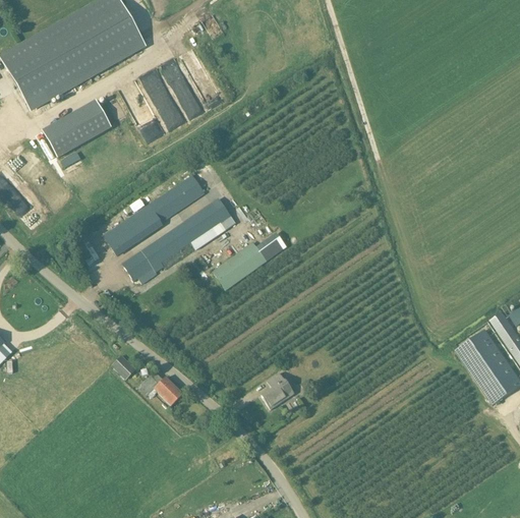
[(96,0),(0,54),(31,109),(145,44),(119,0),(96,0)]
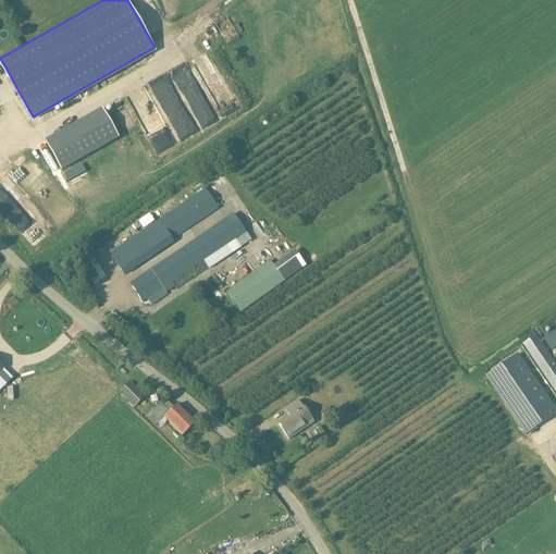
[(175,68),(193,107),(208,100),(189,61),(175,68)]
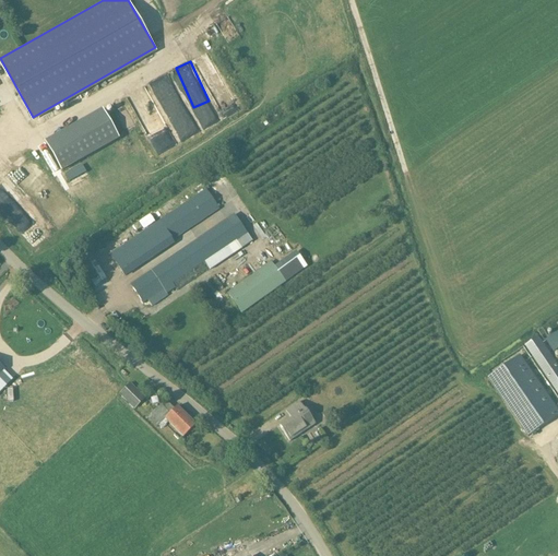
[(62,167),(71,162),(56,133),(46,139),(62,167)]
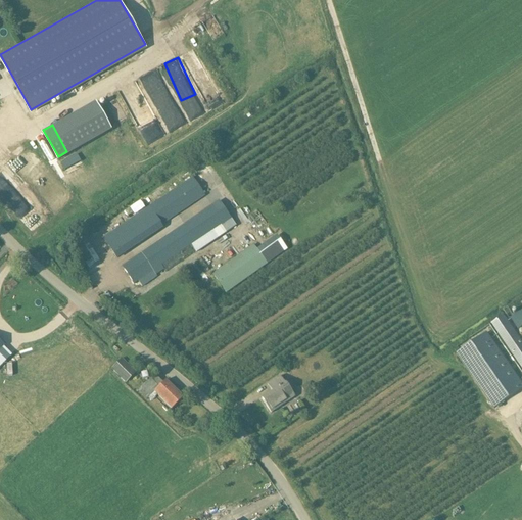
[(163,225),(161,222),(205,193),(193,175),(104,235),(117,256),(163,225)]
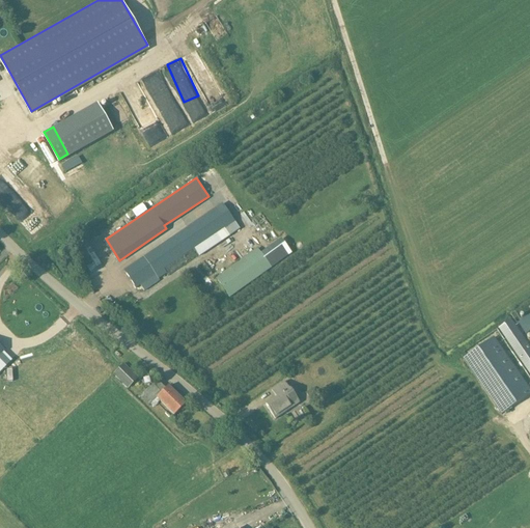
[(195,247),(227,224),(216,206),(124,268),(140,289),(167,271),(168,273),(199,251),(195,247)]
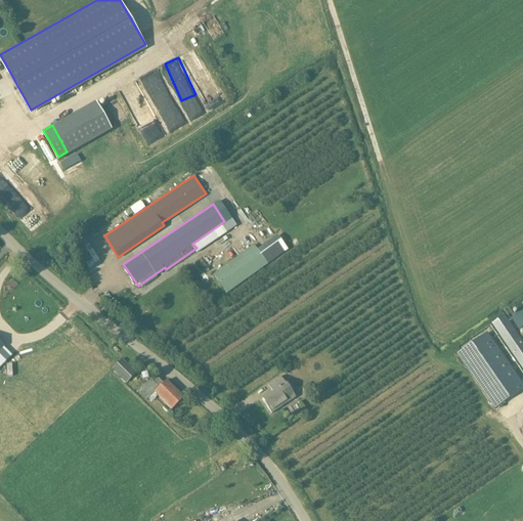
[(100,259),(84,233),(74,241),(92,271),(99,267),(96,262),(100,259)]
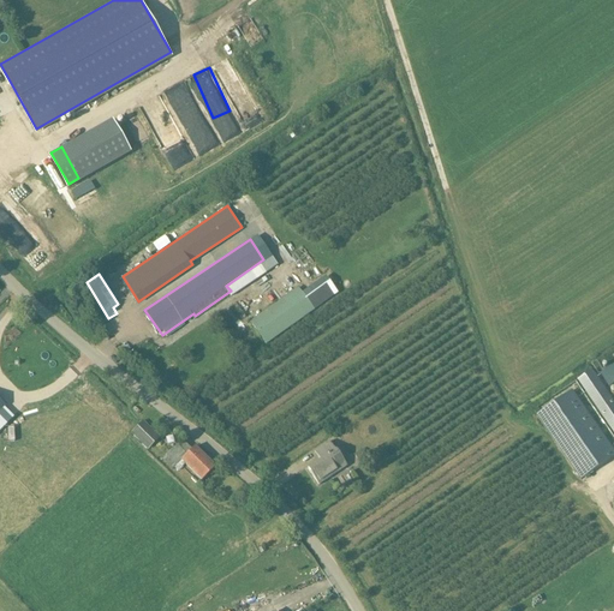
[(298,285),(249,318),(266,342),(315,307),(298,285)]
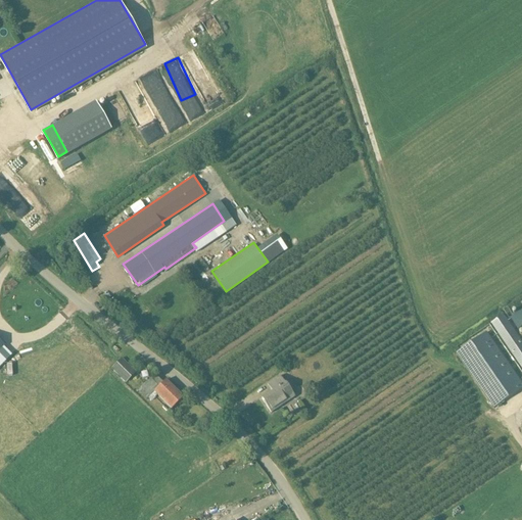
[(521,308),(512,315),(521,328),(521,308)]
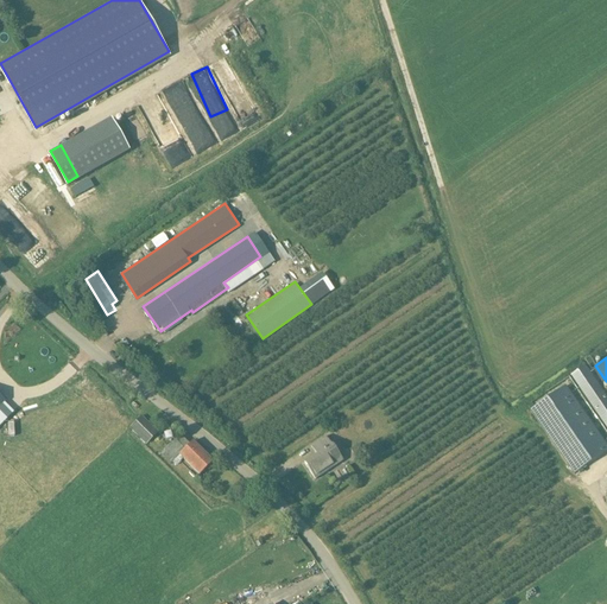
[(573,372),(606,421),(606,393),(586,363),(573,372)]
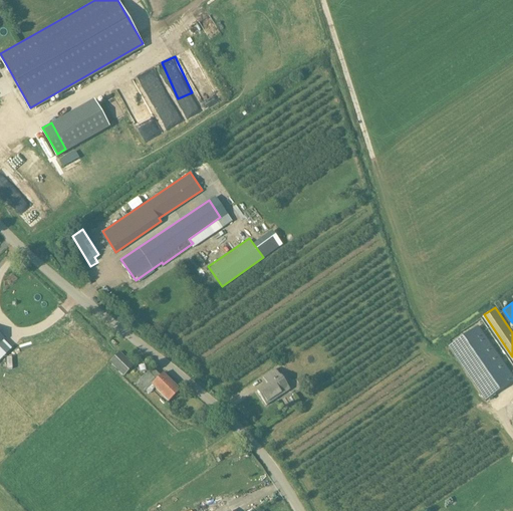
[(74,313),(66,321),(75,331),(83,323),(74,313)]
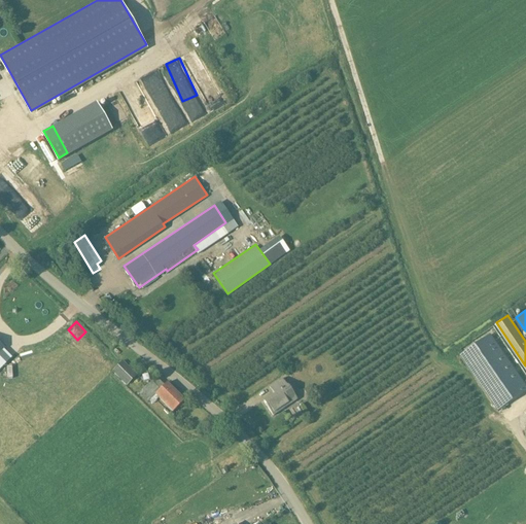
[(464,351),(461,353),(499,408),(502,406),(503,408),(506,406),(505,404),(525,389),(525,383),(491,333),(464,351)]
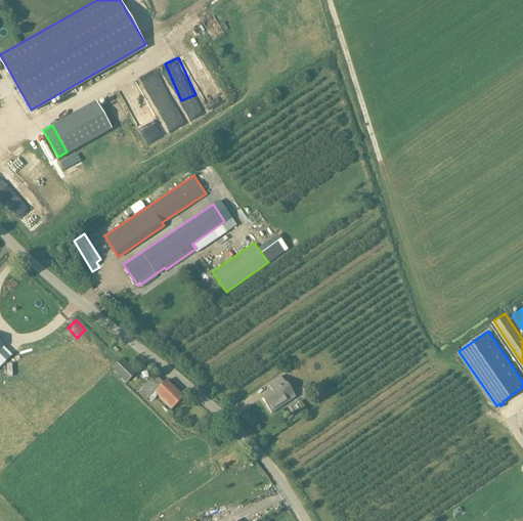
[(136,371),(123,356),(113,366),(126,381),(136,371)]
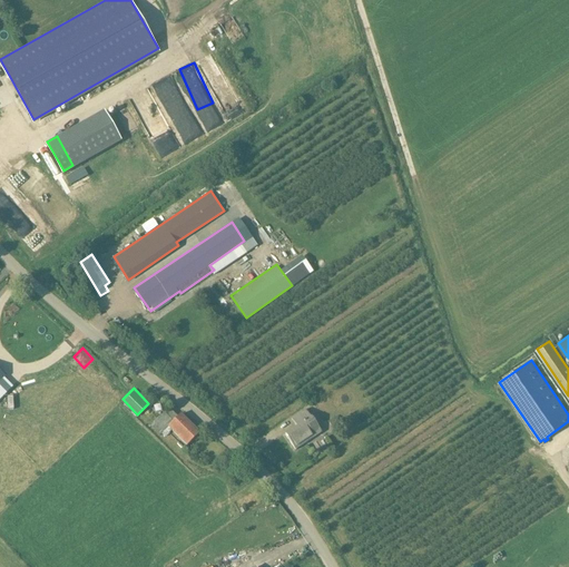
[(296,424),(285,432),(296,448),(322,430),(306,407),(292,417),(296,424)]
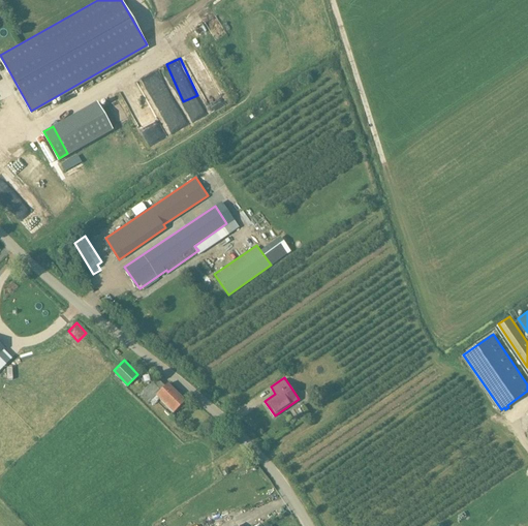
[(153,380),(143,391),(151,398),(157,394),(175,411),(186,400),(168,382),(161,389),(155,382),(153,380)]
